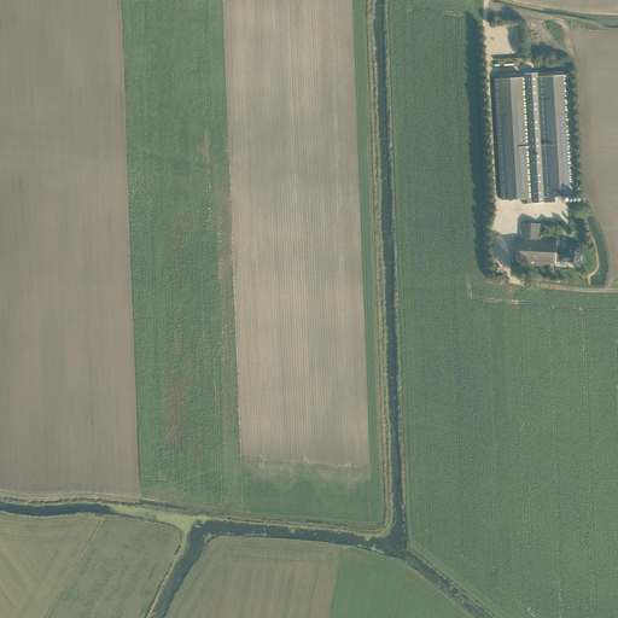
[(542,73),(542,76),(537,76),(544,202),(554,202),(554,197),(575,196),(567,75),(563,75),(563,71),(542,73)]
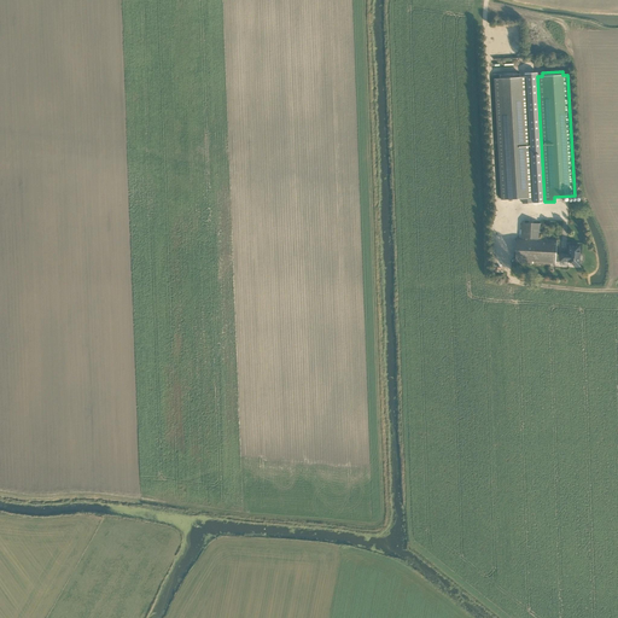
[(537,76),(537,73),(524,74),(525,77),(532,203),(544,202),(537,76)]
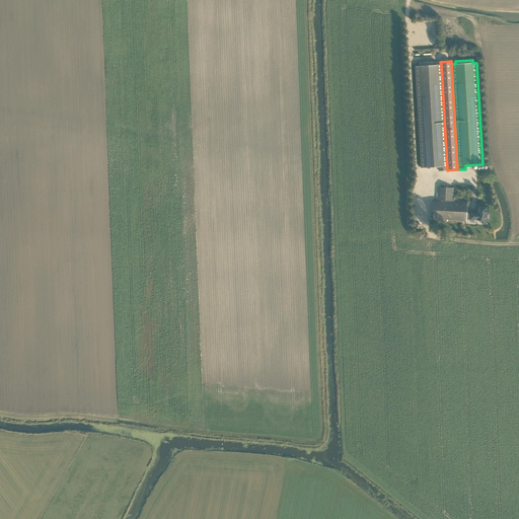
[(439,166),(439,170),(447,170),(441,65),(437,65),(437,62),(420,63),(420,66),(416,66),(421,167),(439,166)]
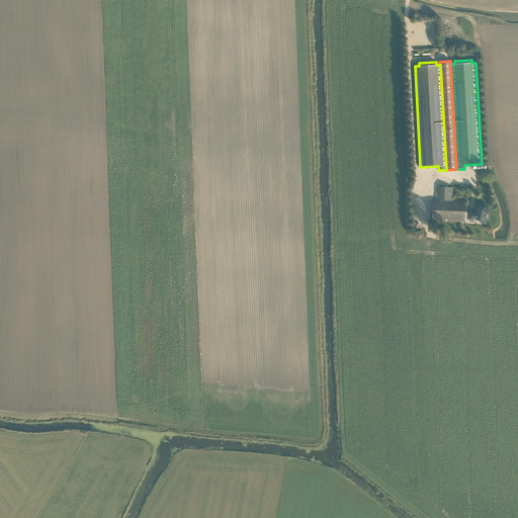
[(432,220),(461,222),(461,221),(465,221),(465,219),(470,220),(469,223),(476,223),(476,220),(481,220),(481,223),(486,223),(486,219),(485,219),(486,205),(478,205),(477,212),(469,212),(469,213),(465,213),(466,201),(452,200),(452,189),(437,188),(436,199),(433,199),(432,220)]
